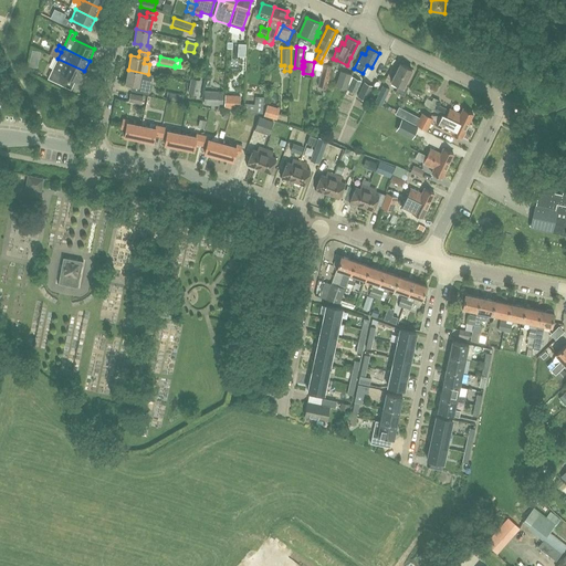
[(80,81),(84,71),(58,59),(48,77),(62,85),(66,75),(80,81)]
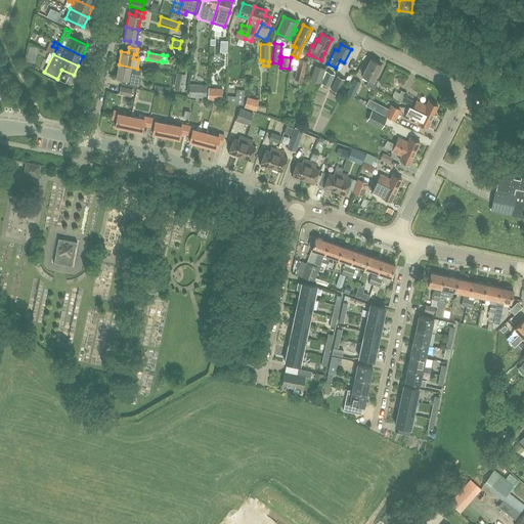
[(306,70),(307,60),(299,58),(294,79),(303,81),(306,70)]
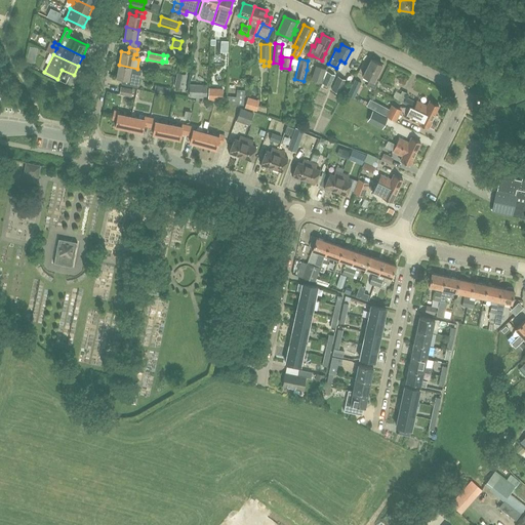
[(366,84),(374,88),(378,80),(375,78),(381,65),(371,58),(363,75),(369,79),(366,84)]
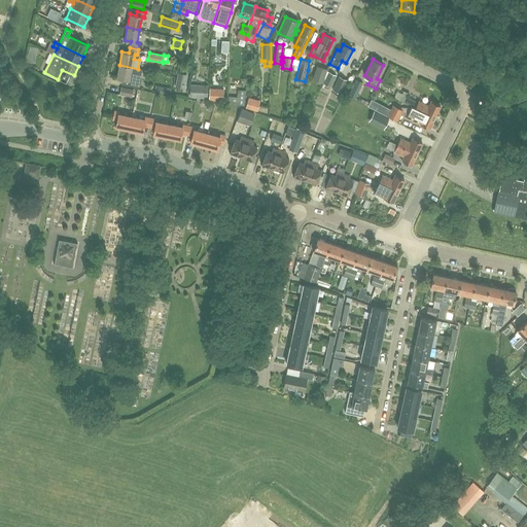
[(138,69),(119,65),(116,78),(123,79),(123,83),(138,86),(142,69),(138,69)]
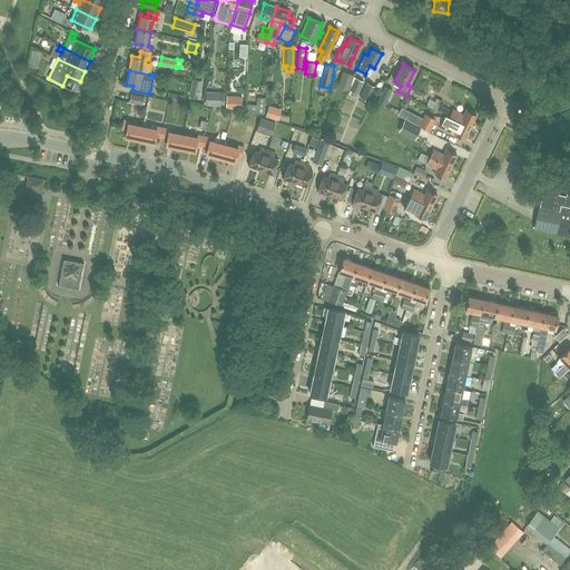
[(343,71),(337,86),(343,87),(342,89),(346,91),(347,89),(349,90),(354,75),(343,71)]
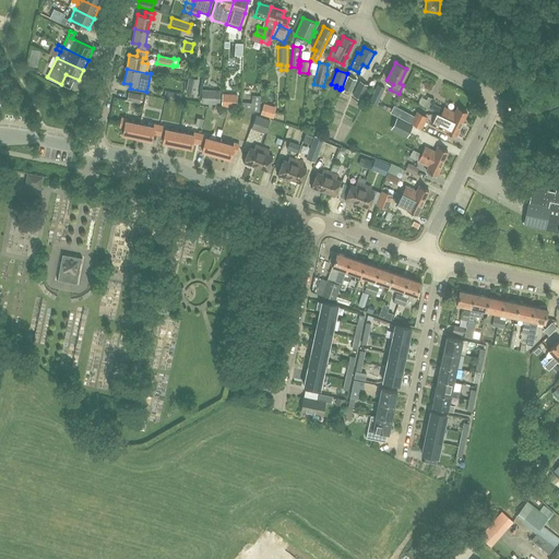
[(348,75),(343,87),(352,92),(357,80),(348,75)]
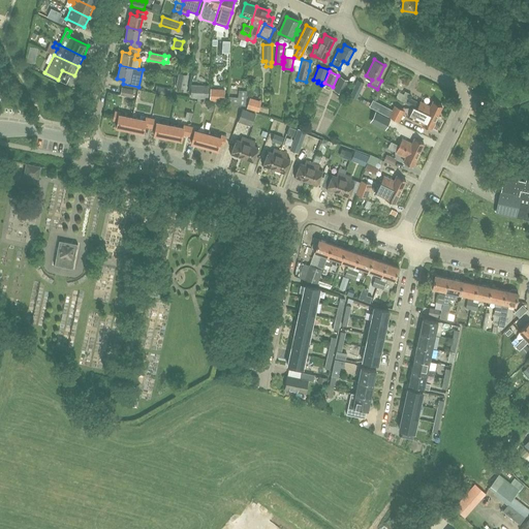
[(186,89),(188,74),(179,72),(176,87),(186,89)]
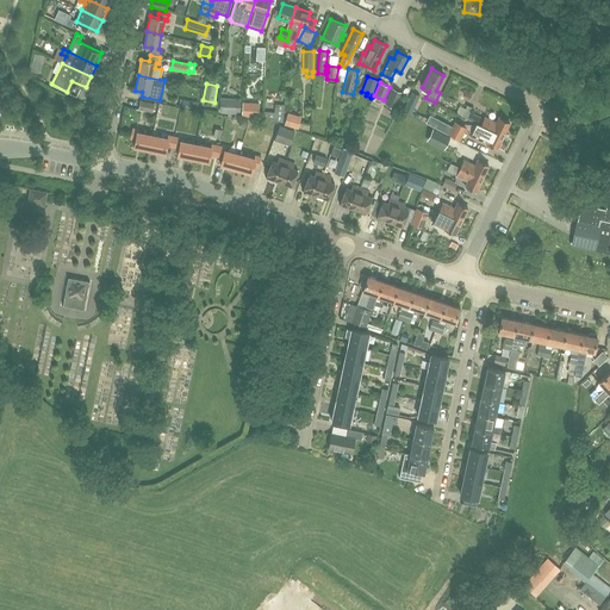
[(394,109),(402,92),(392,88),(385,104),(394,109)]
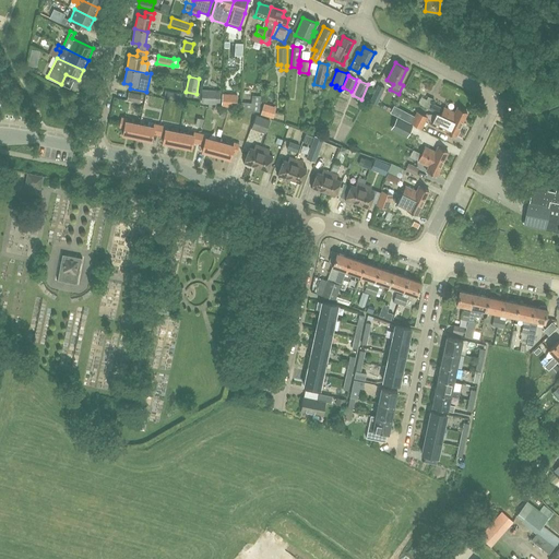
[(377,105),(385,87),(378,84),(369,102),(377,105)]
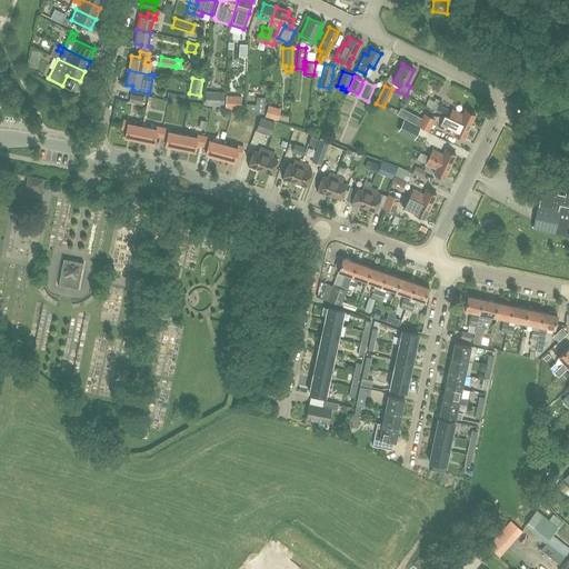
[(205,105),(223,106),(225,92),(206,91),(205,105)]
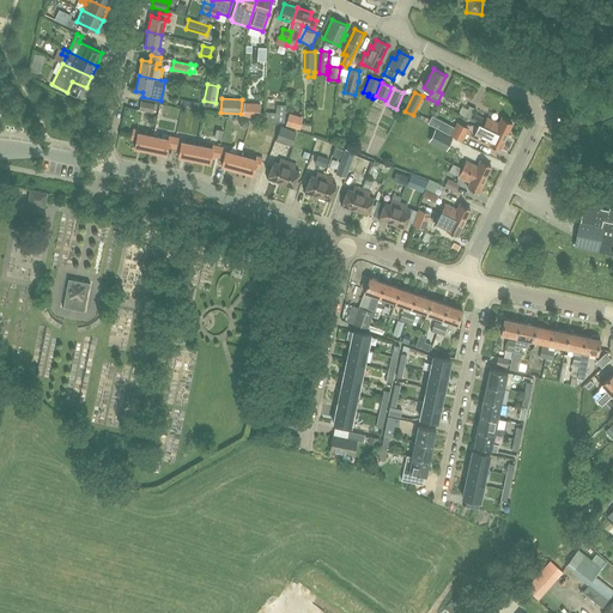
[(180,108),(198,110),(199,103),(181,99),(180,108)]
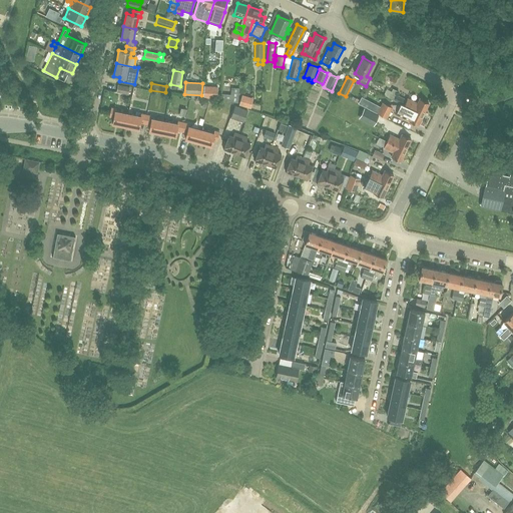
[(118,84),(116,92),(128,95),(130,87),(118,84)]
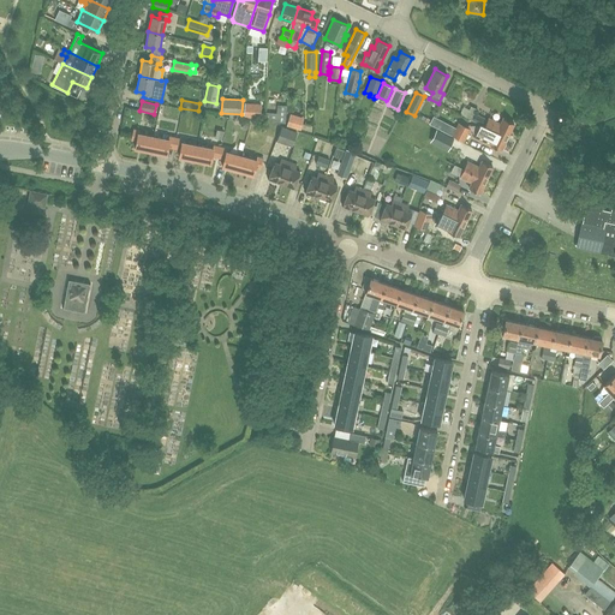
[(261,103),(245,102),(244,115),(261,117),(261,103)]
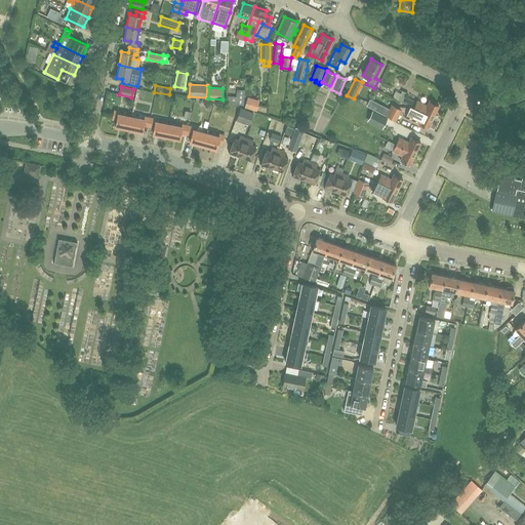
[(243,105),(244,90),(237,89),(236,96),(225,95),(225,104),(243,105)]
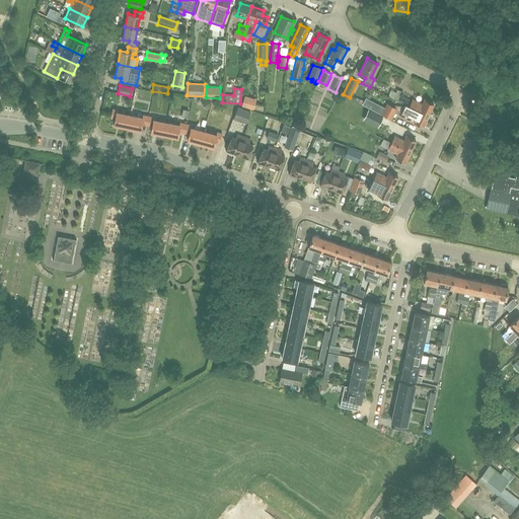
[(393,98),(404,104),(406,105),(410,99),(401,95),(403,91),(397,89),(393,98)]
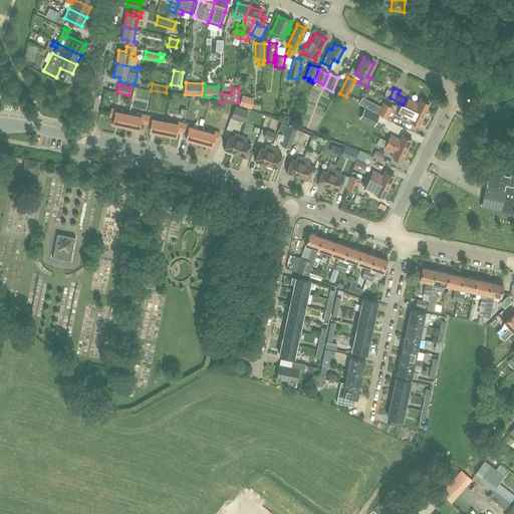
[(251,108),(253,101),(254,98),(243,95),(242,98),(240,105),(251,108)]
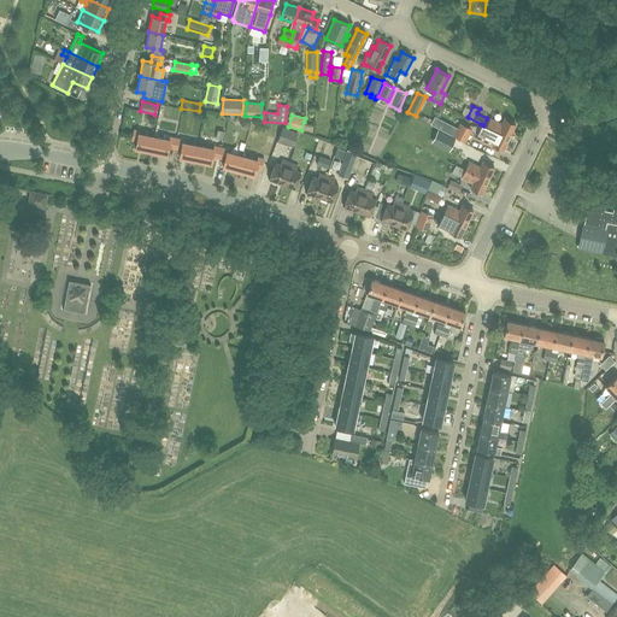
[(491,118),(486,127),(509,137),(516,124),(505,118),(503,124),(491,118)]
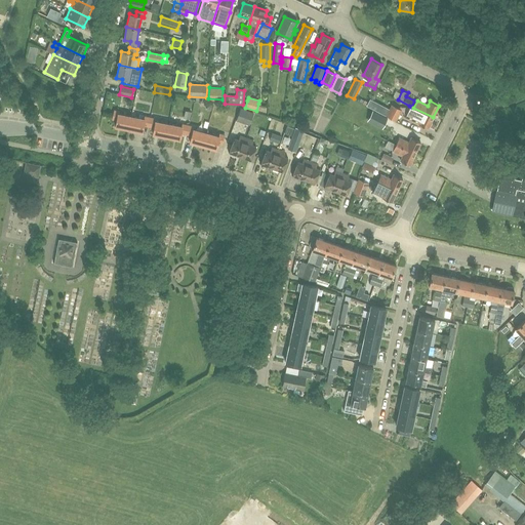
[(392,105),(386,116),(395,120),(396,121),(402,110),(392,105)]
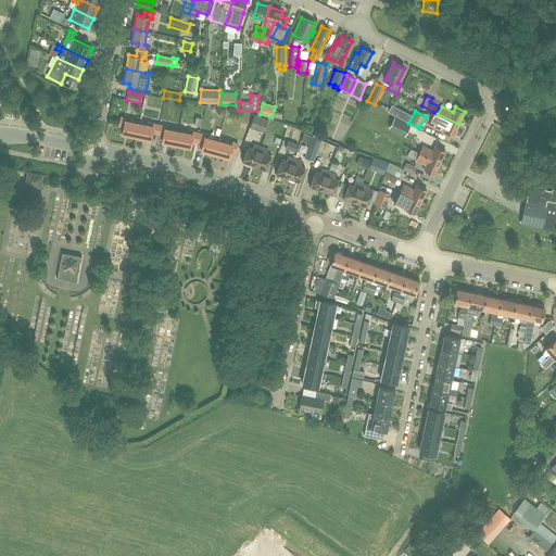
[(458,124),(438,114),(436,113),(433,112),(428,124),(443,131),(453,136),(458,124)]
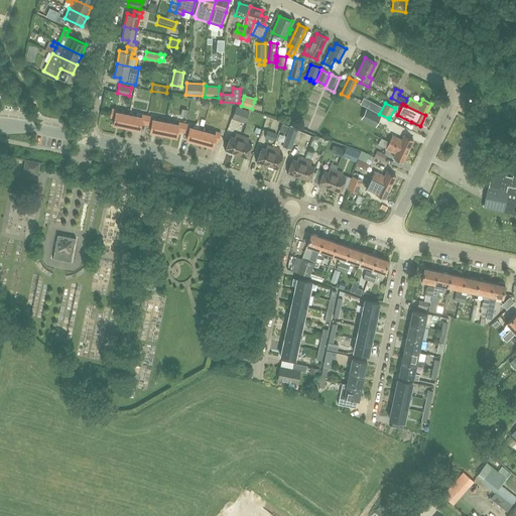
[(236,106),(232,118),(245,123),(250,111),(236,106)]
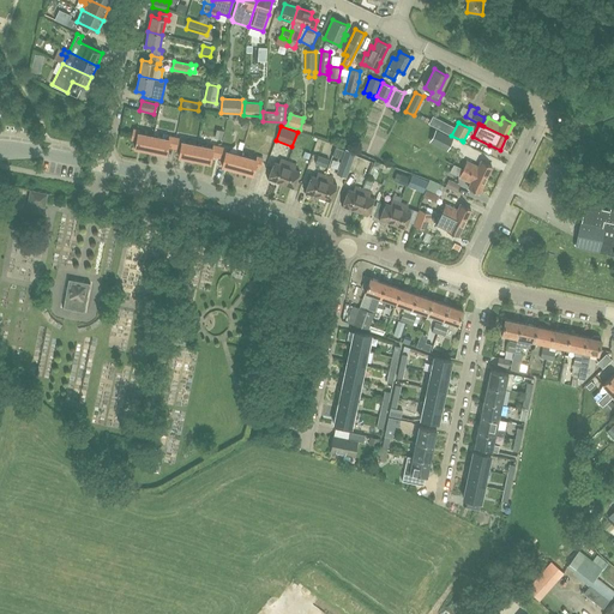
[(151,151),(154,136),(139,133),(139,131),(134,130),(132,139),(137,140),(136,148),(151,151)]
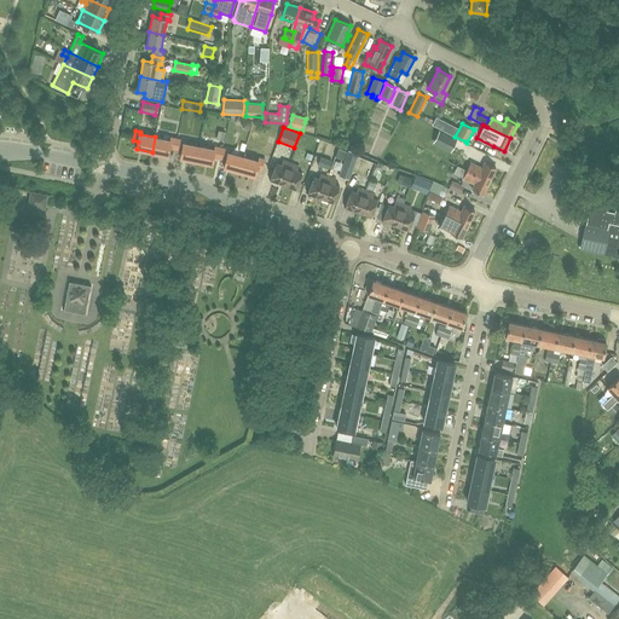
[(440,131),(434,143),(451,152),(457,140),(440,131)]
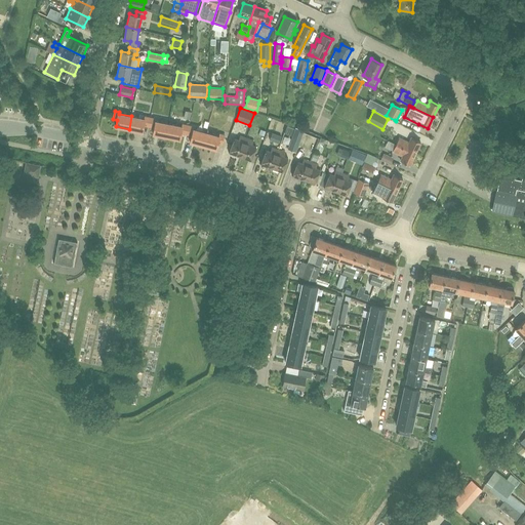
[(480,114),(476,121),(483,124),(486,117),(480,114)]
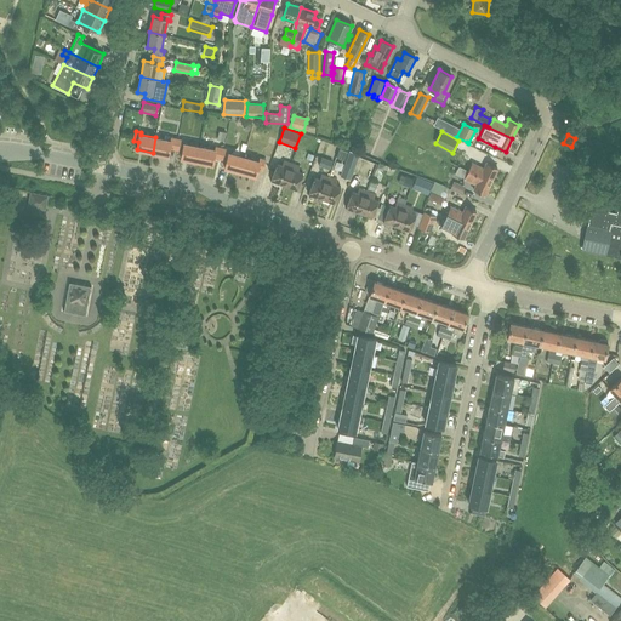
[(155,137),(153,153),(169,155),(171,148),(177,149),(178,140),(171,138),(171,141),(155,137)]
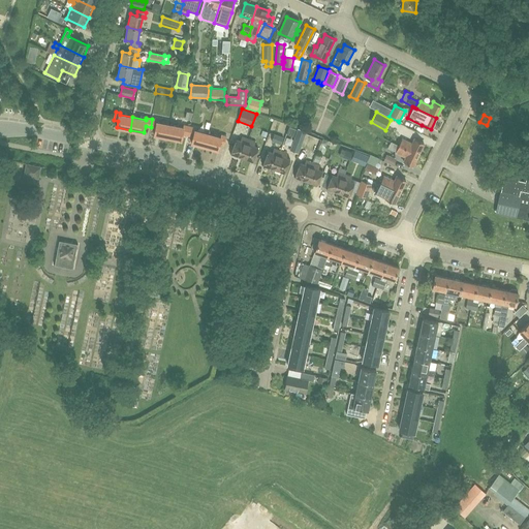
[(154,134),(167,137),(170,124),(157,122),(158,120),(152,119),(151,127),(156,128),(154,134)]
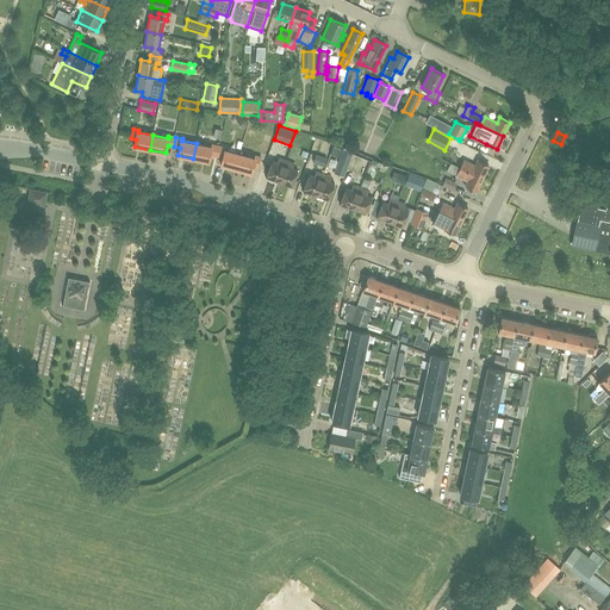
[(217,155),(218,145),(212,144),(212,147),(197,143),(193,159),(209,162),(211,154),(217,155)]
